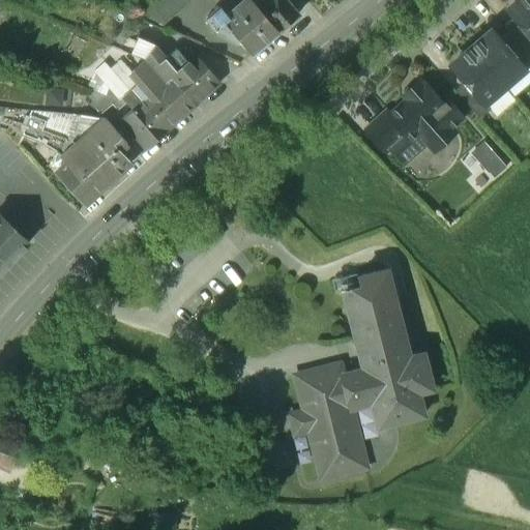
[(192,0),(153,0),(135,17),(160,28),(192,0)]
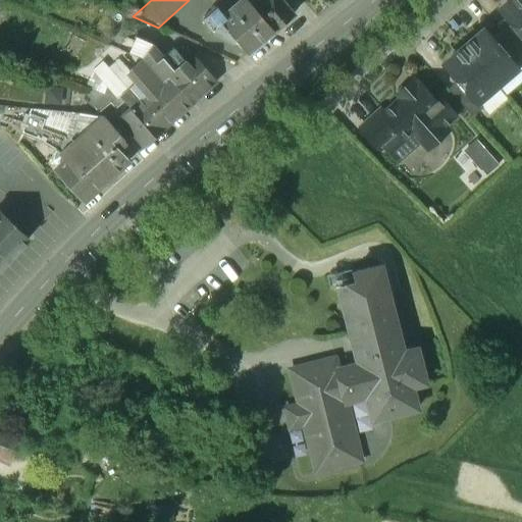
[(274,34),(246,0),(245,0),(225,0),(203,19),(215,35),(235,43),(237,42),(249,56),(274,34)]
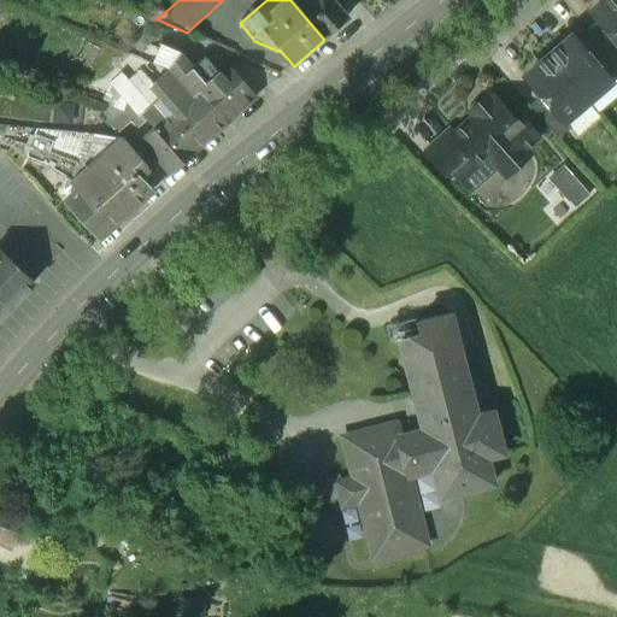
[(331,0),(289,0),(291,0),(324,40),(339,28),(345,23),(345,22),(348,19),(331,0)]
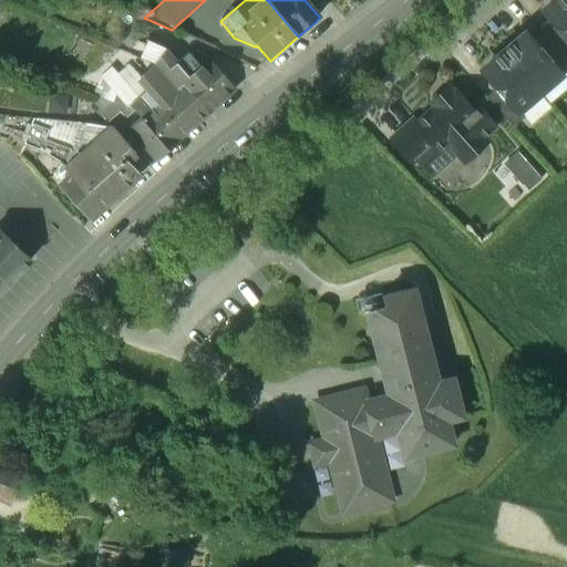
[(566,0),(555,0),(553,3),(554,4),(544,13),(550,21),(566,40),(566,0)]
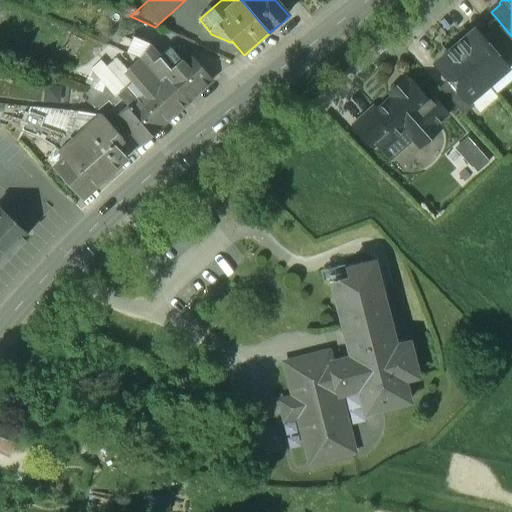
[(152,27),(130,17),(123,31),(145,42),(151,28),(152,27)]
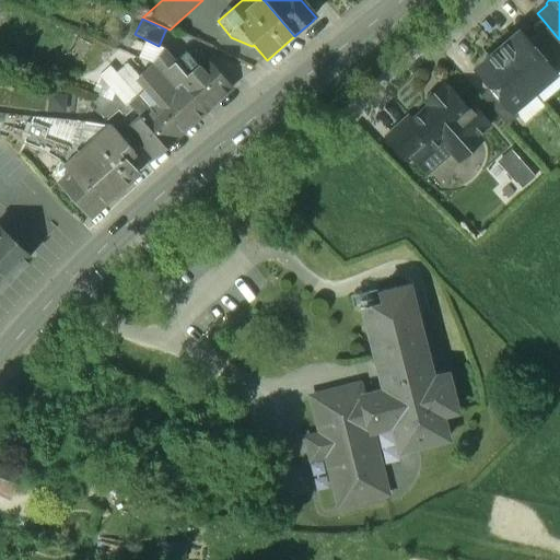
[(559,58),(559,39),(544,21),(533,30),(539,37),(539,36),(559,59),(559,58)]
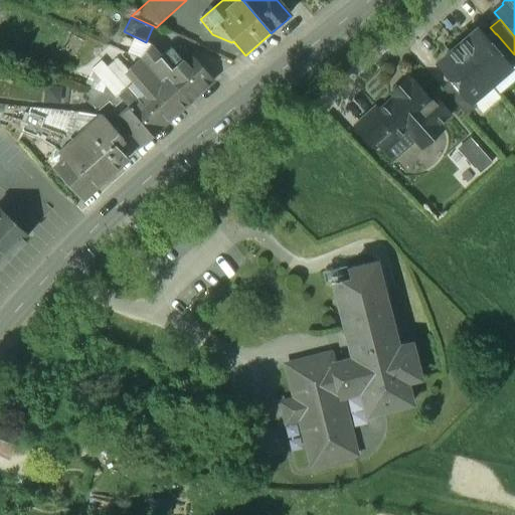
[(487,41),(479,32),(469,40),(468,39),(458,48),(490,86),(499,97),(514,81),(514,66),(510,71),(508,69),(510,68),(487,41)]
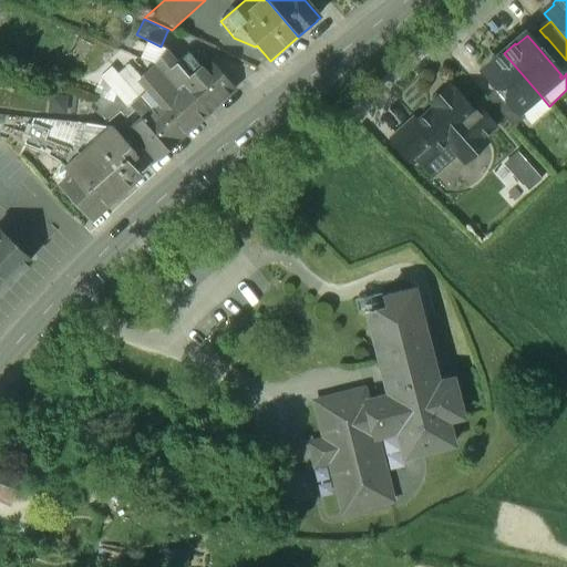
[(546,37),(546,38),(536,45),(562,75),(559,76),(562,79),(566,73),(566,61),(566,60),(546,37)]
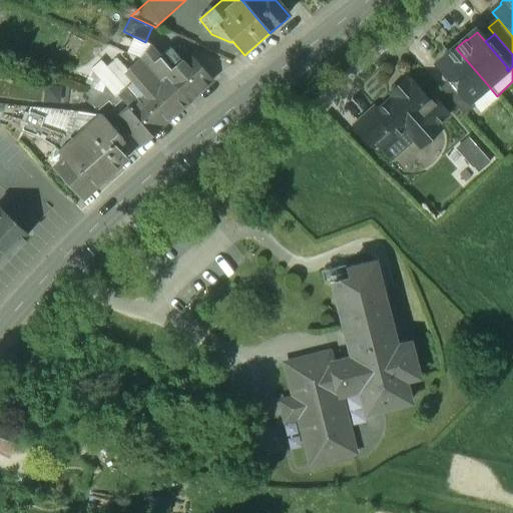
[(148,48),(131,41),(126,53),(139,58),(140,58),(148,48)]
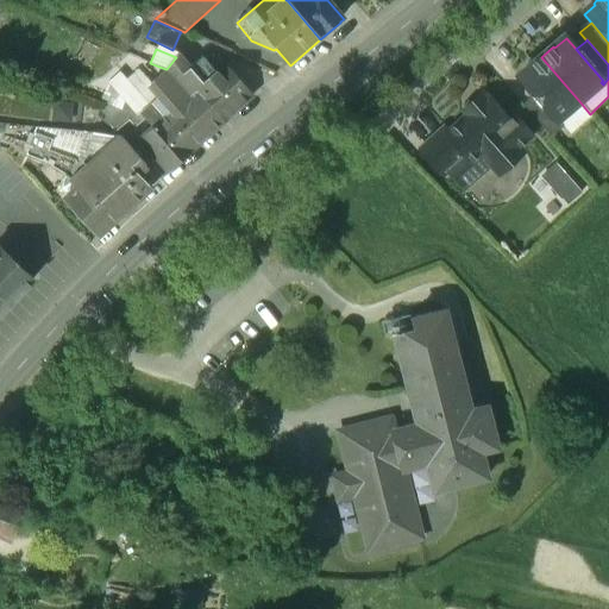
[(253,96),(225,66),(217,74),(202,57),(190,68),(177,55),(176,57),(167,69),(168,70),(190,96),(196,90),(225,123),(253,96)]
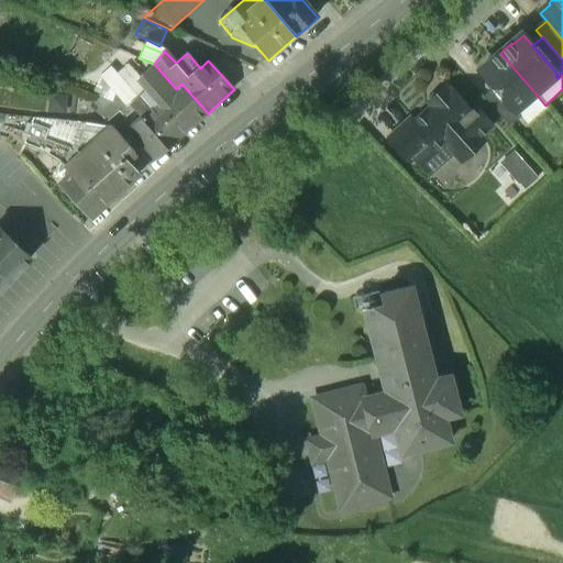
[(536,94),(500,53),(490,62),(490,63),(481,72),(495,89),(514,112),(514,111),(516,110),(536,94)]
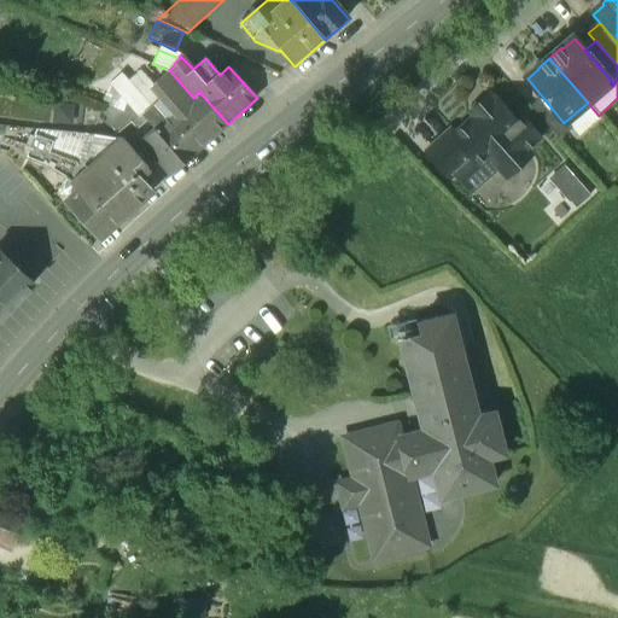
[(193,98),(170,71),(169,73),(153,86),(140,71),(129,81),(122,74),(110,85),(139,117),(153,105),(196,153),(228,124),(199,92),(193,98)]
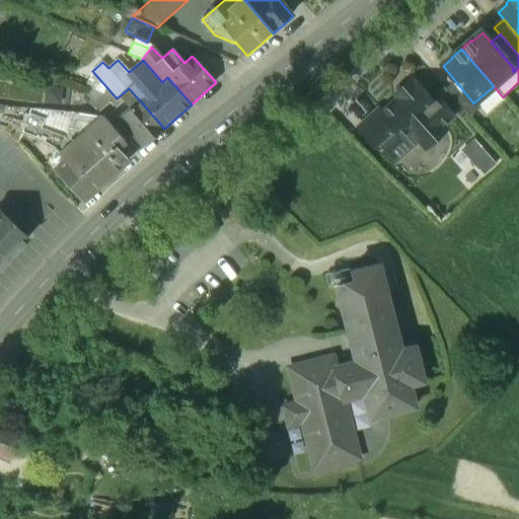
[(417,83),(415,84),(411,80),(395,94),(398,98),(382,114),(380,115),(397,134),(401,139),(410,132),(425,149),(446,131),(442,127),(453,117),(439,101),(436,104),(417,83)]
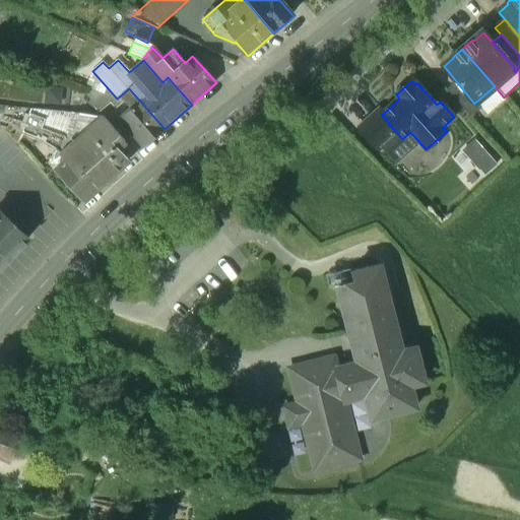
[(474,104),(457,82),(448,90),(471,118),(481,109),(476,102),(474,103),(474,104)]
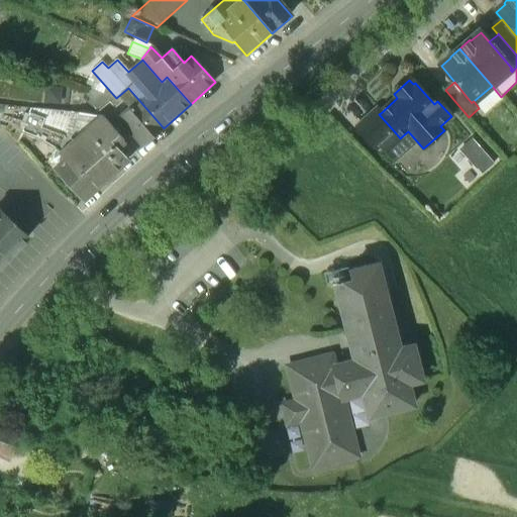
[(111,97),(87,88),(83,99),(93,108),(96,111),(108,101),(108,100),(111,97)]
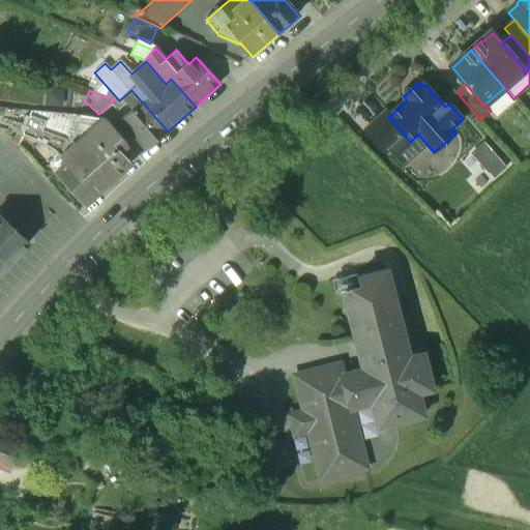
[(168,131),(131,90),(119,100),(119,101),(114,99),(111,102),(111,104),(118,111),(127,104),(134,111),(121,122),(134,137),(135,136),(147,150),(168,131)]
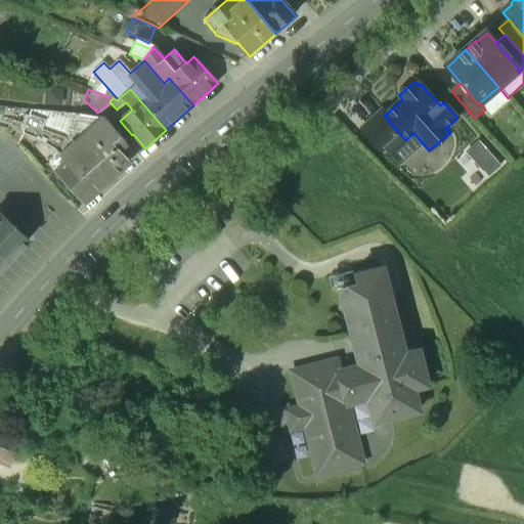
[(94,128),(79,124),(80,116),(31,110),(30,114),(45,120),(41,129),(72,140),(74,142),(79,149),(93,137),(89,133),(94,128)]
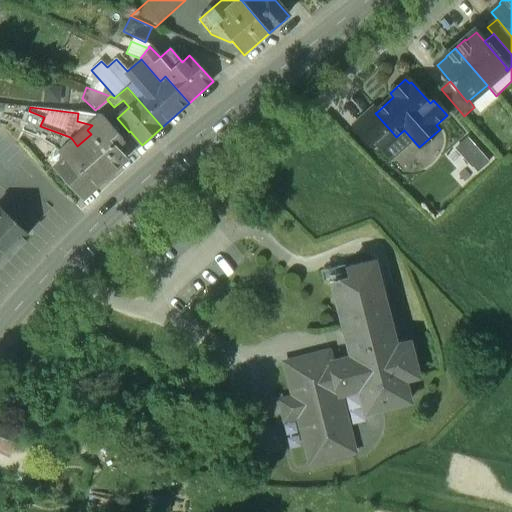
[(377,112),(373,108),(354,125),(374,148),(392,132),(375,113),(377,112)]
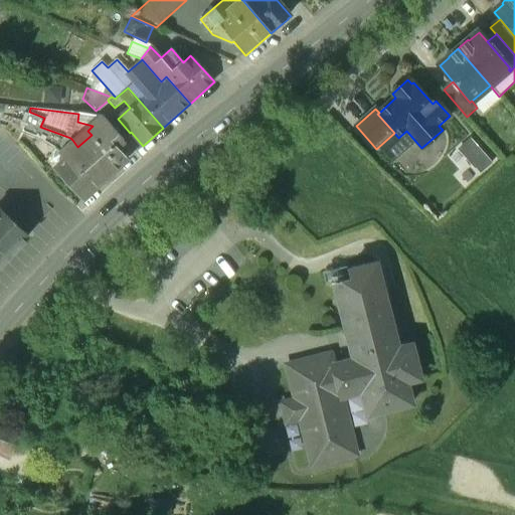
[(44,118),(29,112),(25,122),(40,127),(44,118)]
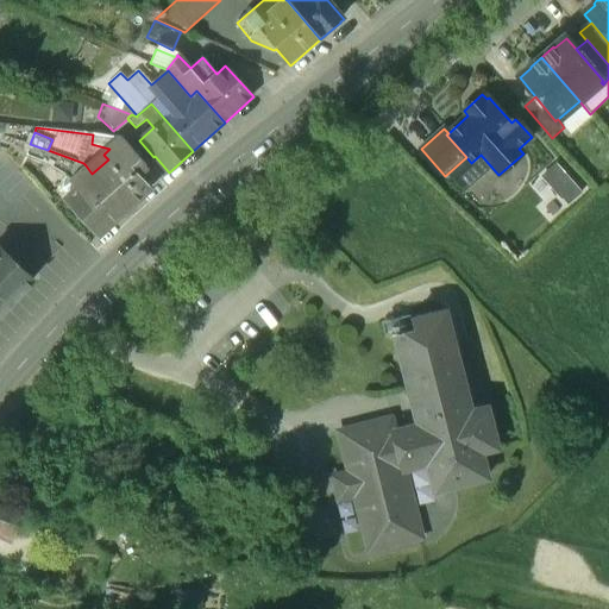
[(121,138),(93,135),(92,144),(110,149),(121,138)]
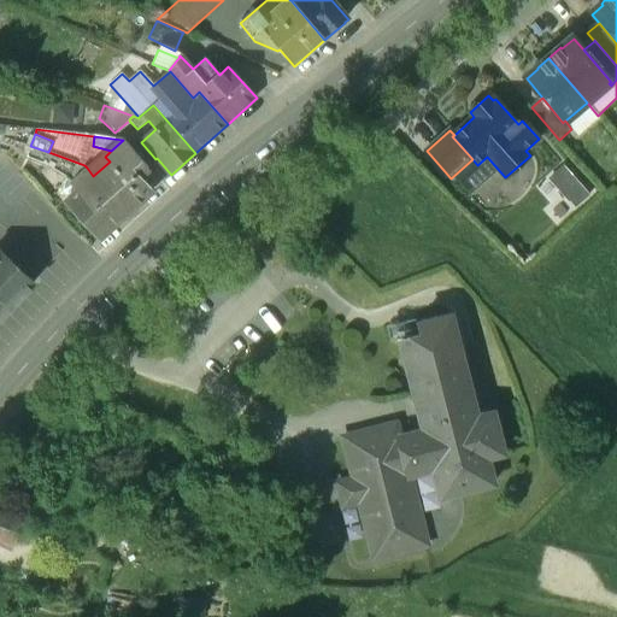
[(148,169),(123,140),(111,151),(105,157),(110,162),(93,176),(128,213),(152,192),(139,177),(148,169)]
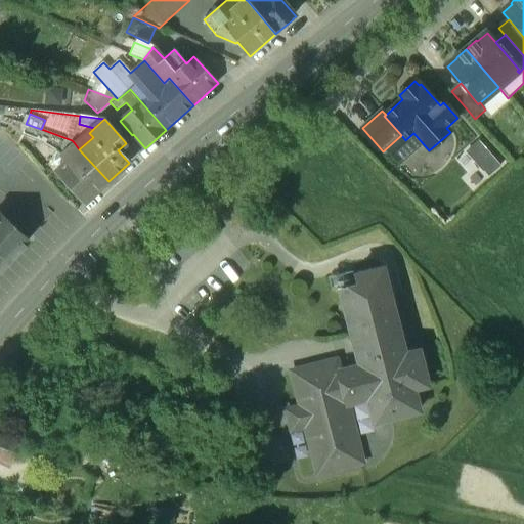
[(41,129),(26,124),(23,133),(38,138),(41,129)]
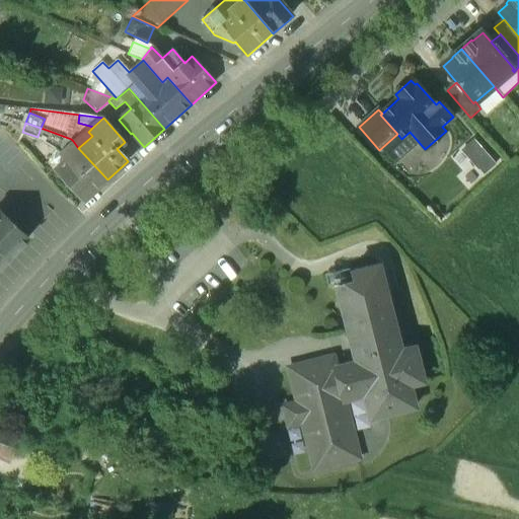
[(71,139),(41,128),(38,137),(57,149),(60,153),(73,141),(71,139)]
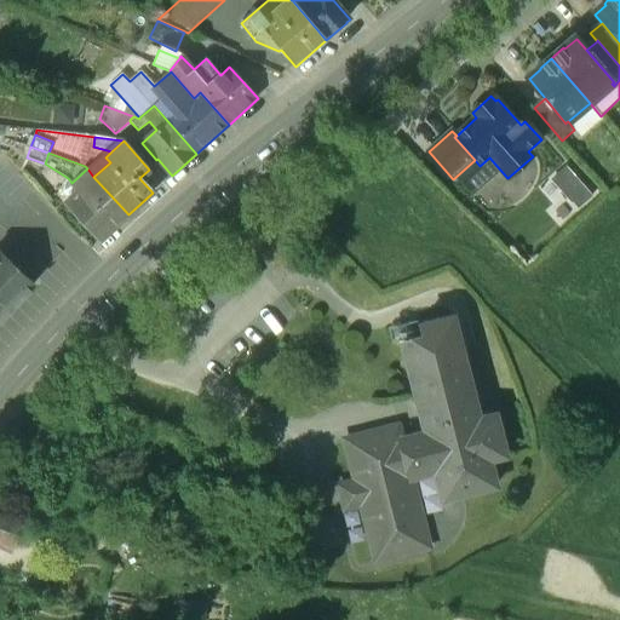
[(93,177),(87,168),(72,183),(79,190),(75,193),(78,195),(68,202),(101,239),(128,214),(93,177)]
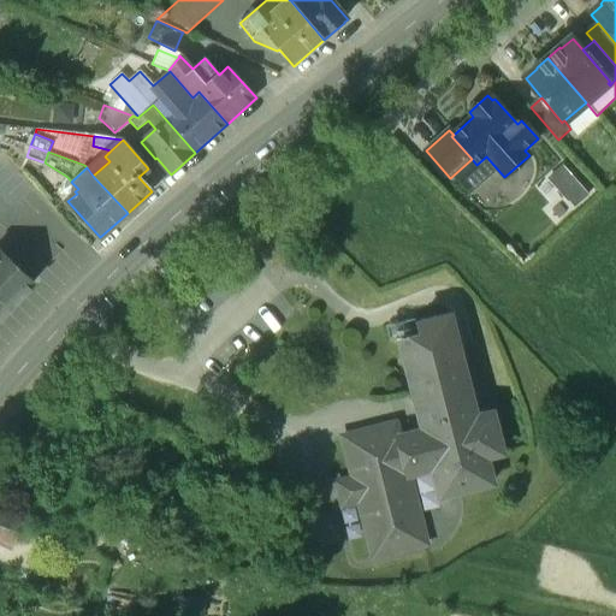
[(71,182),(67,177),(64,181),(63,185),(63,189),(66,194),(71,195),(75,191),(78,189),(71,182)]
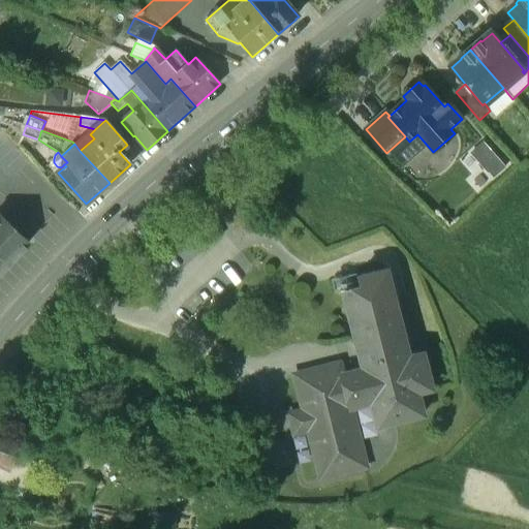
[(0,272),(27,244),(0,217),(0,272)]
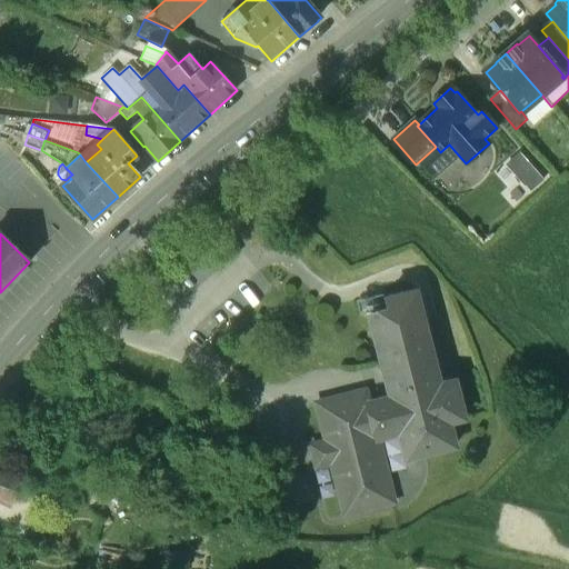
[(369,316),(372,330),(422,318),(416,292),(386,300),(388,310),(369,316)]
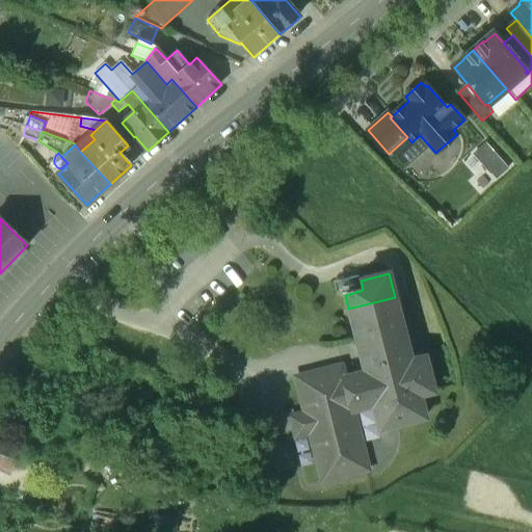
[(341,365),(295,376),(304,413),(291,416),(295,435),(310,432),(322,481),(368,470),(352,409),(373,404),(379,428),(425,417),(420,395),(432,392),(424,355),(410,358),(395,297),(348,309),(365,371),(344,376),(341,365)]
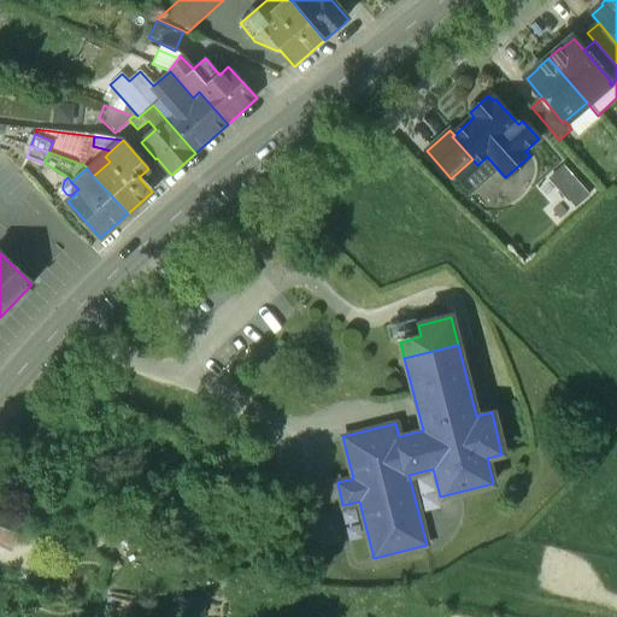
[(329,512),(299,518),(306,550),(336,542),(329,512)]
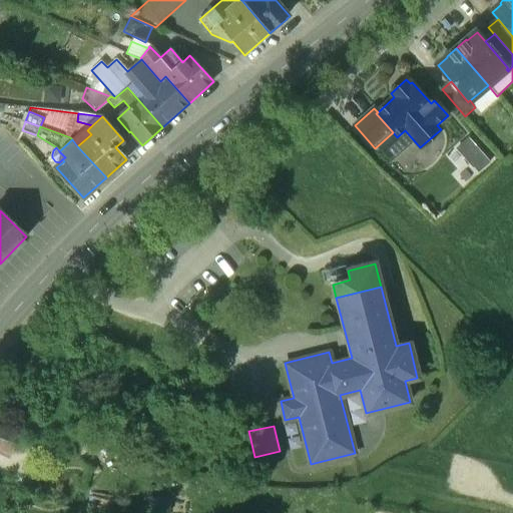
[(0,457),(3,459),(9,448),(11,443),(0,438),(0,457)]
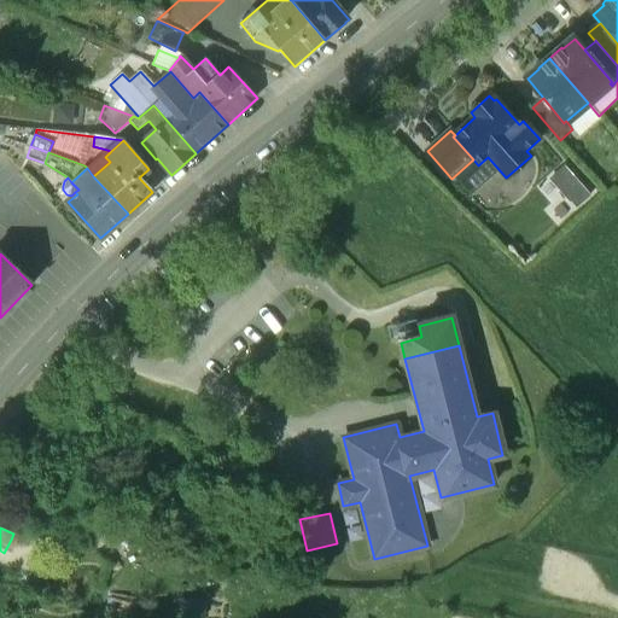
[(175,614),(191,617),(203,617),(207,601),(179,595),(175,614)]
